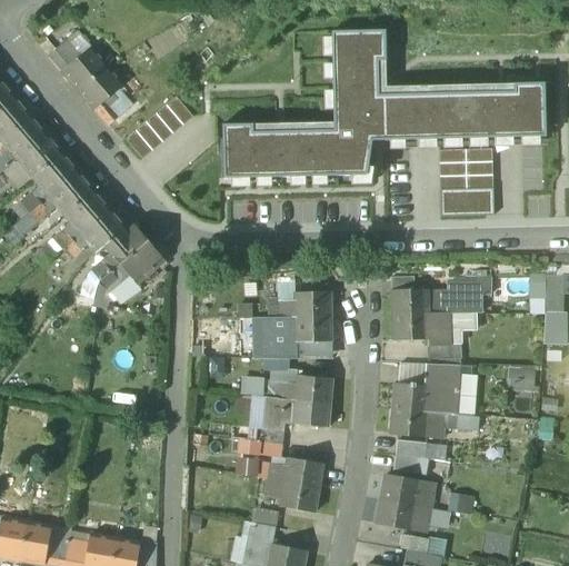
[(90,46),(77,30),(66,40),(78,56),(90,46)]
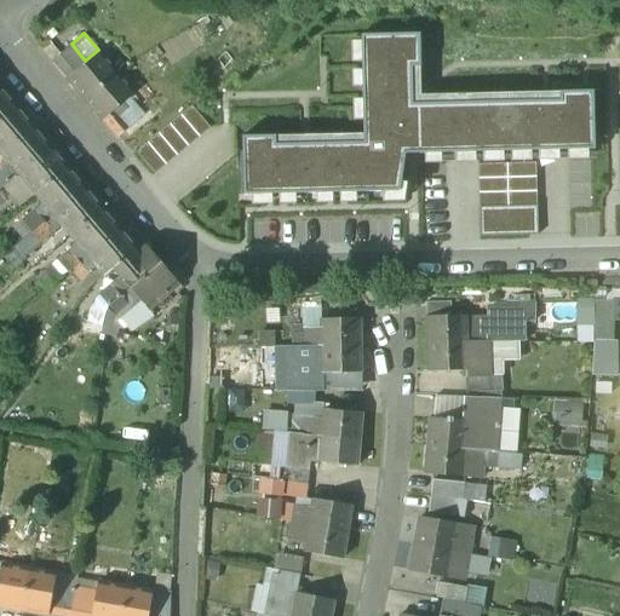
[(419,34),(363,34),(365,131),(242,132),(245,191),(399,191),(405,153),(595,145),(591,88),(419,95),(419,34)]
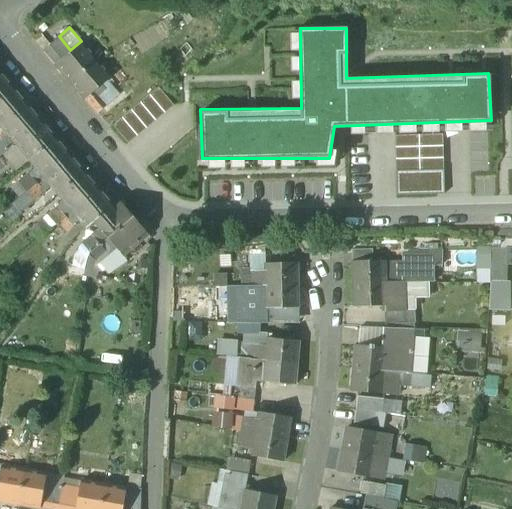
[(59,36),(44,48),(56,62),(70,50),(59,36)]
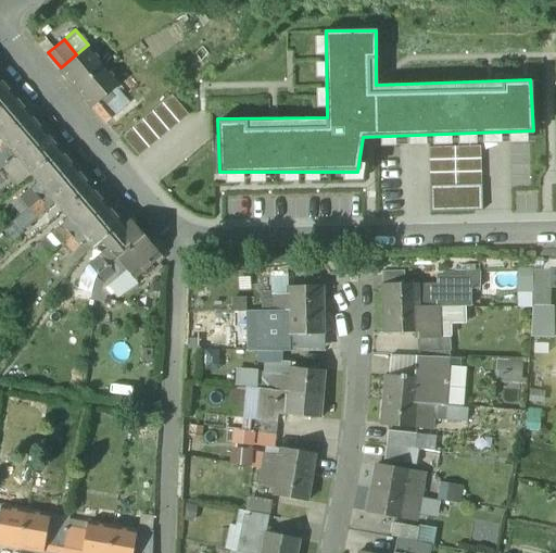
[(104,63),(88,45),(76,54),(61,67),(77,87),(104,63)]
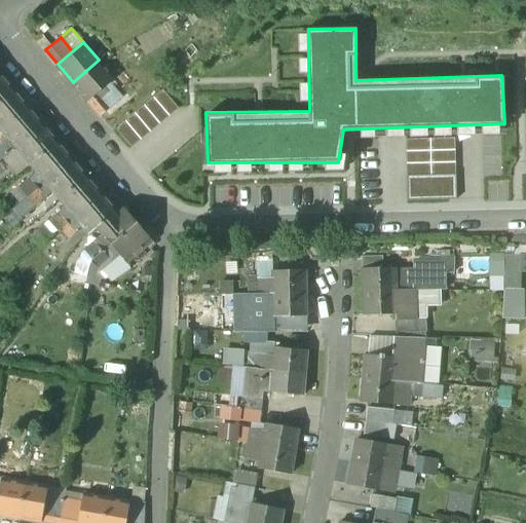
[(99,60),(73,82),(87,100),(92,96),(114,77),(99,60)]
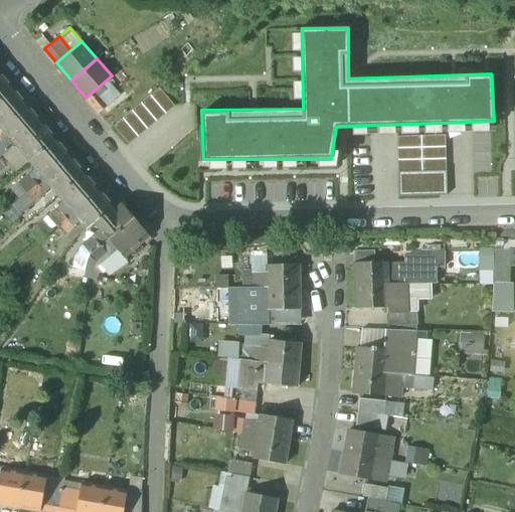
[(0,70),(0,96),(13,86),(0,70)]
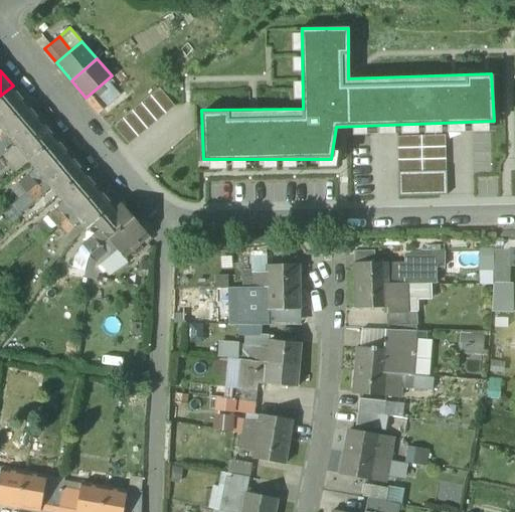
[(13,86),(0,96),(0,122),(2,125),(27,103),(13,86)]
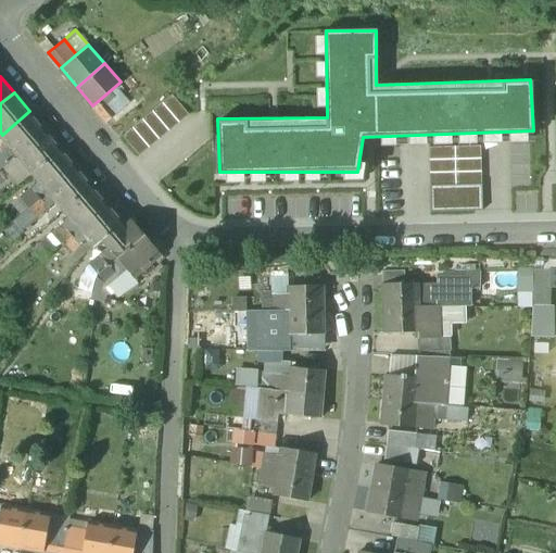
[(173,93),(123,135),(138,153),(188,112),(173,93)]
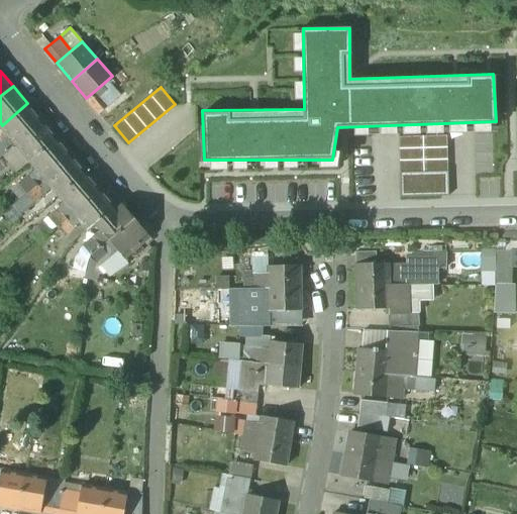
[(107,104),(98,93),(93,97),(91,94),(86,98),(98,112),(107,104)]
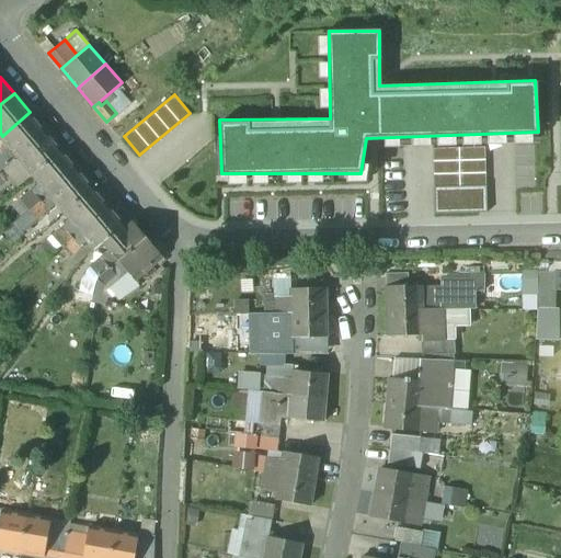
[(30,112),(2,136),(11,147),(18,154),(45,131),(30,112)]
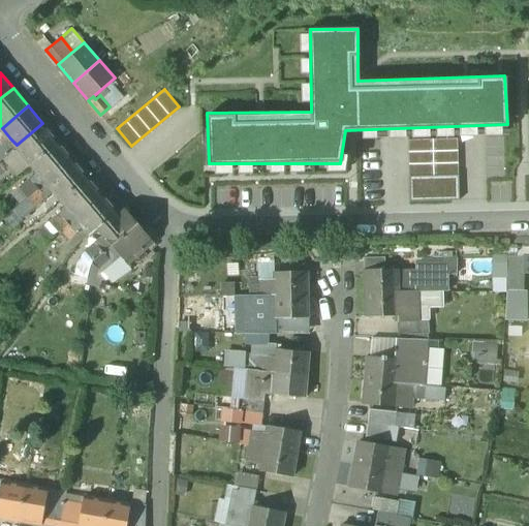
[(57,141),(42,123),(17,145),(17,146),(31,162),(57,141)]
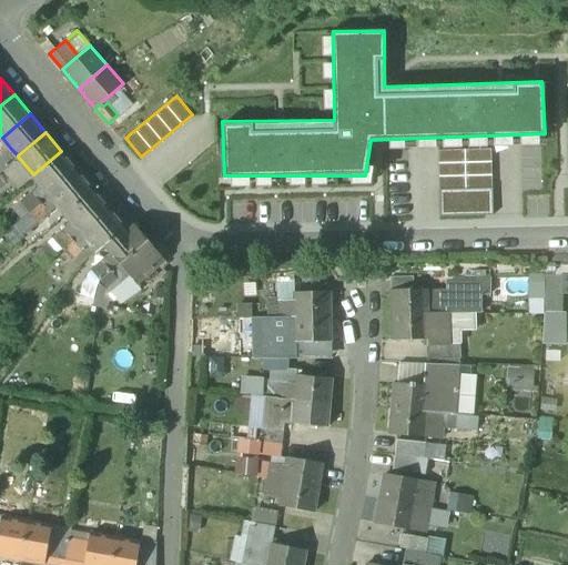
[(490,147),(463,148),(464,188),(492,188),(490,147)]
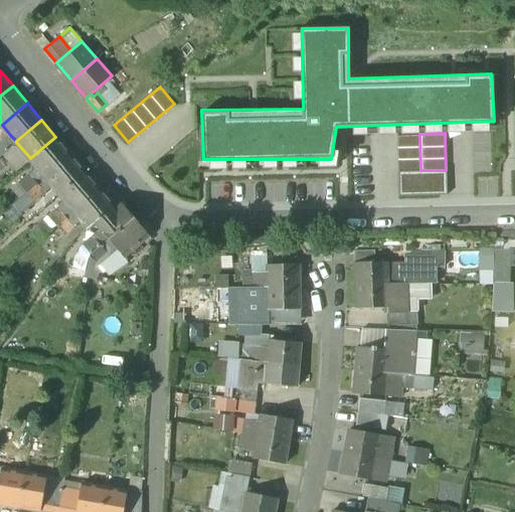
[(419,134),(399,135),(400,171),(420,170),(419,134)]
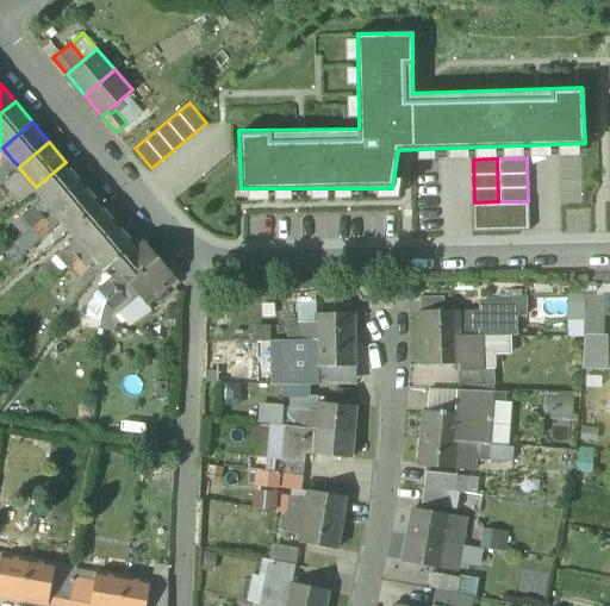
[(6,162),(0,167),(0,183),(19,168),(19,167),(12,160),(7,163),(6,162)]
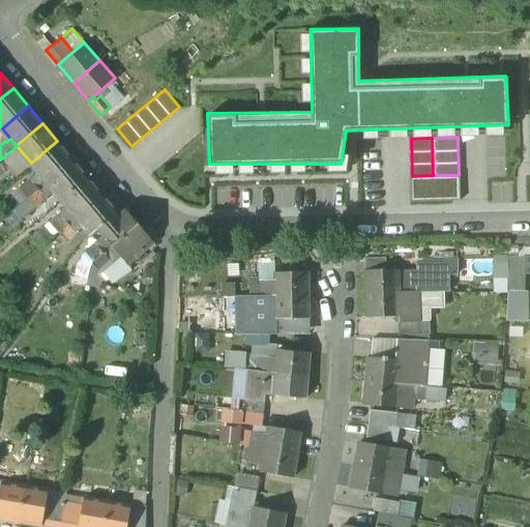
[(57,141),(31,163),(40,174),(46,180),(72,158),(57,141)]
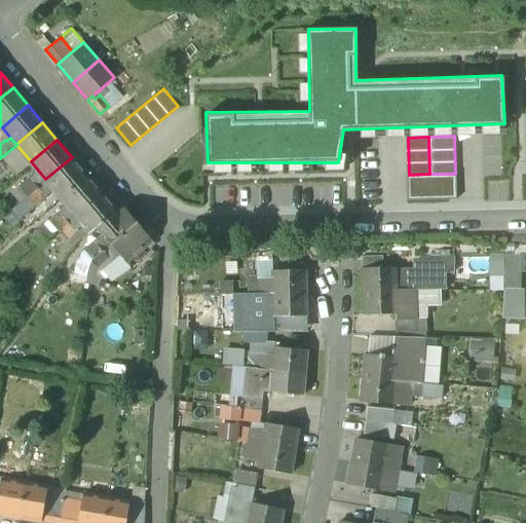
[(86,174),(72,157),(45,179),(52,187),(61,196),(86,174)]
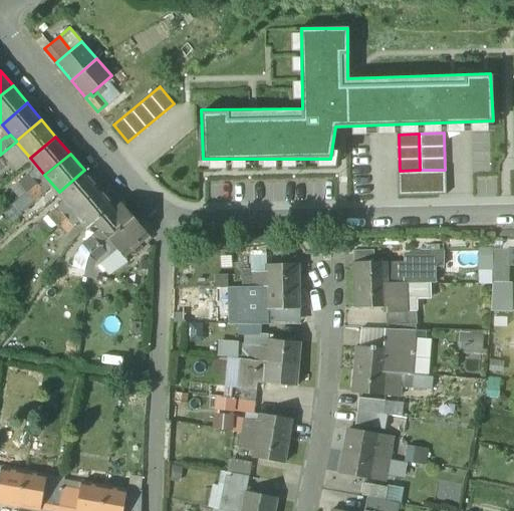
[(34,170),(30,173),(29,172),(19,181),(27,190),(44,175),(39,169),(35,171),(34,170)]
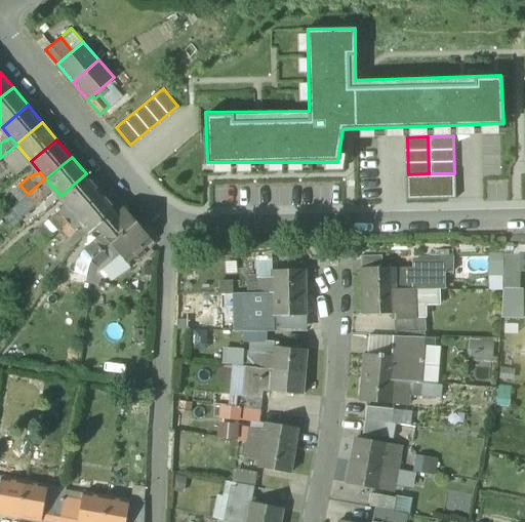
[(86,173),(61,196),(68,204),(75,213),(101,191),(86,173)]
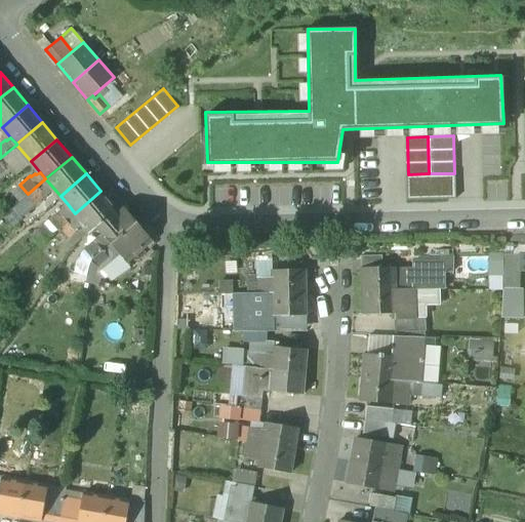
[(455,195),(454,173),(429,173),(407,174),(408,196),(455,195)]
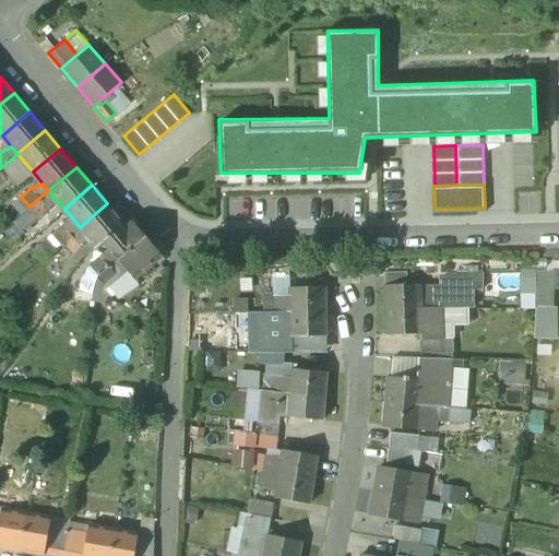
[(48,190),(30,206),(38,216),(49,208),(47,205),(50,202),(51,203),(56,199),(48,190)]
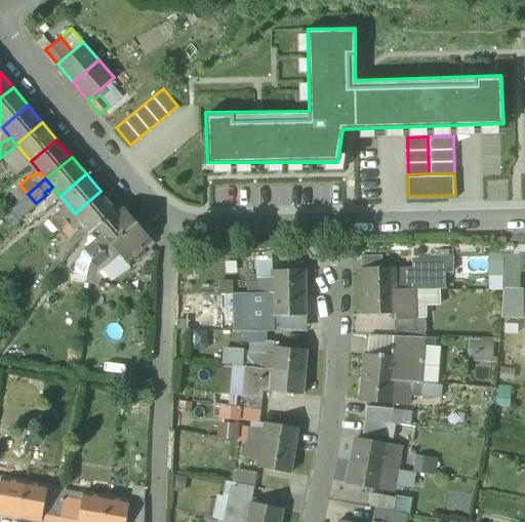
[(19,184),(12,191),(21,200),(23,198),(28,194),(19,185),(19,184)]
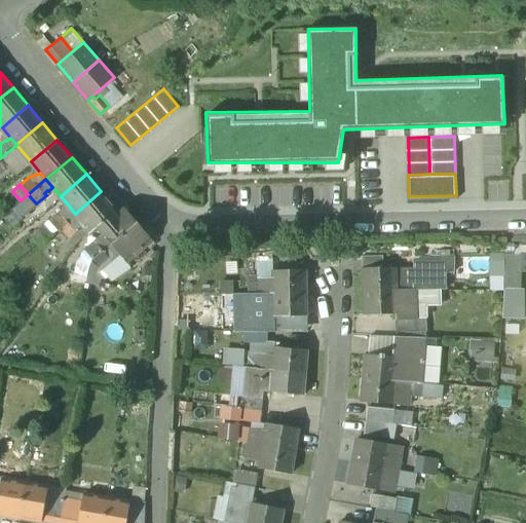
[(113,193),(107,198),(101,191),(75,214),(81,221),(90,231),(96,226),(116,209),(115,208),(121,202),(113,193)]
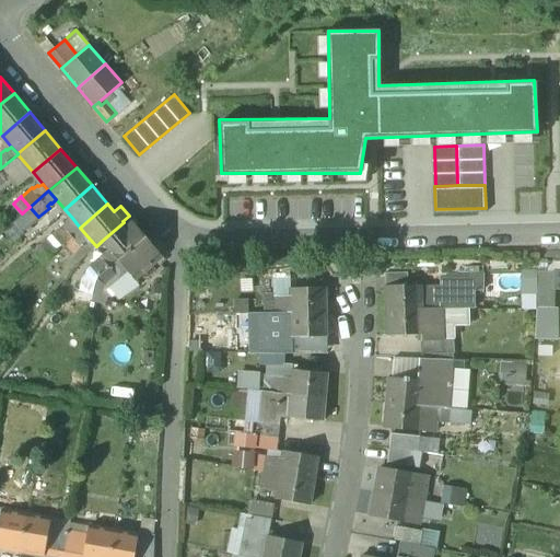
[(38,217),(30,207),(24,211),(33,221),(38,217)]
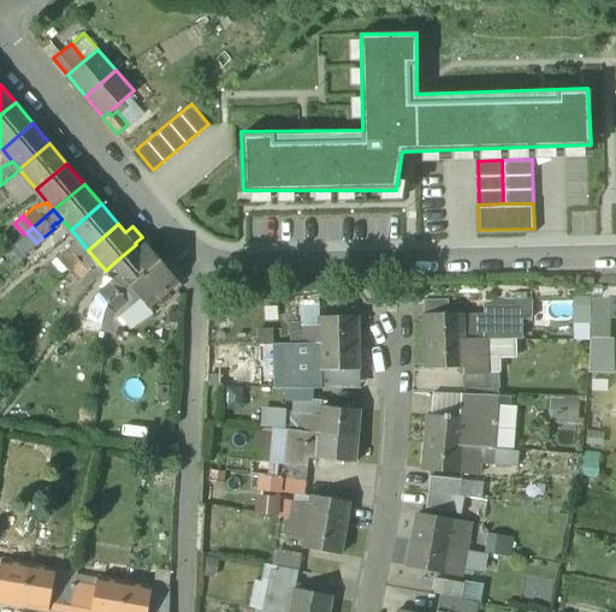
[(136,244),(112,265),(122,274),(129,284),(160,259),(143,238),(136,244)]
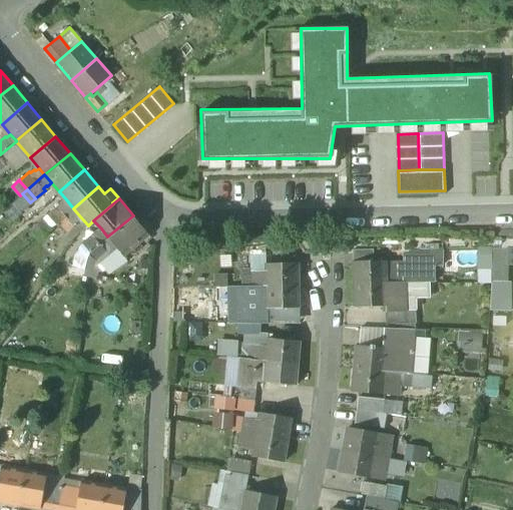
[(61,202),(48,213),(56,223),(73,208),(66,199),(62,203),(61,202)]
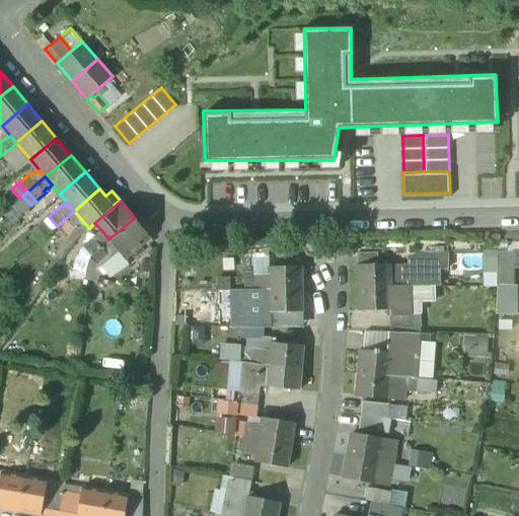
[(74,211),(57,226),(65,235),(74,226),(74,225),(77,222),(76,221),(80,218),(74,211)]
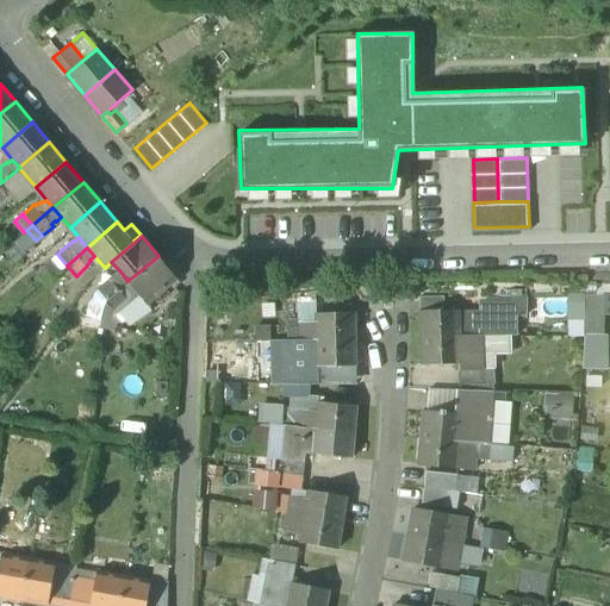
[(159,256),(128,281),(137,292),(145,301),(176,276),(159,256)]
